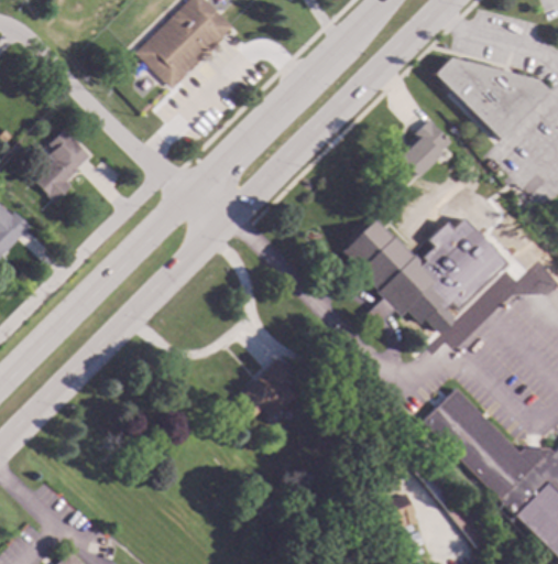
[(206,0),(232,26),(211,47),(212,55),(205,56),(172,88),(137,52),(188,0),(206,0)]
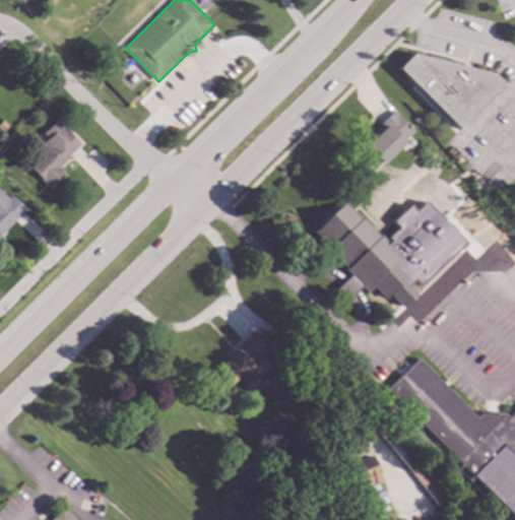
[(493,72),(503,82),(458,127),(398,67),(413,52),(493,72)]
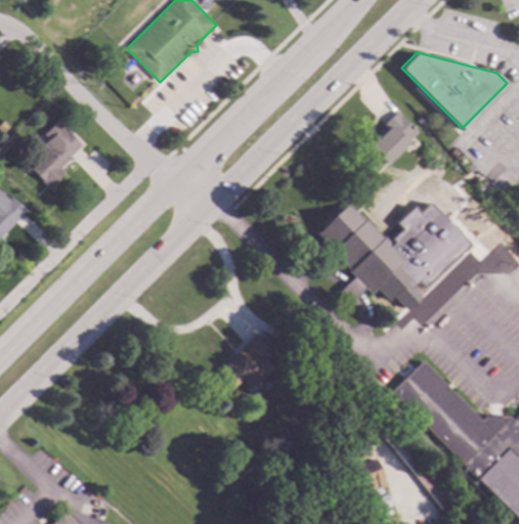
[(419,131),(407,141),(408,143),(388,164),(371,146),(377,139),(375,137),(387,126),(385,124),(398,111),(419,131)]
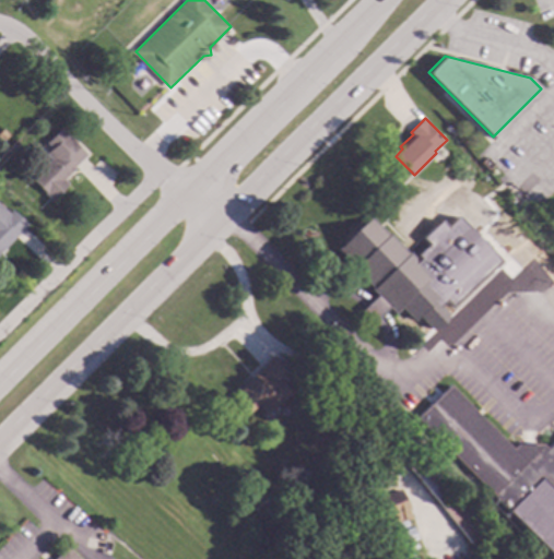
[(72,137),(73,134),(80,141),(78,143),(89,154),(77,166),(78,167),(67,179),(70,182),(54,199),(33,178),(54,158),(48,153),(54,147),(48,142),(63,128),(72,137)]
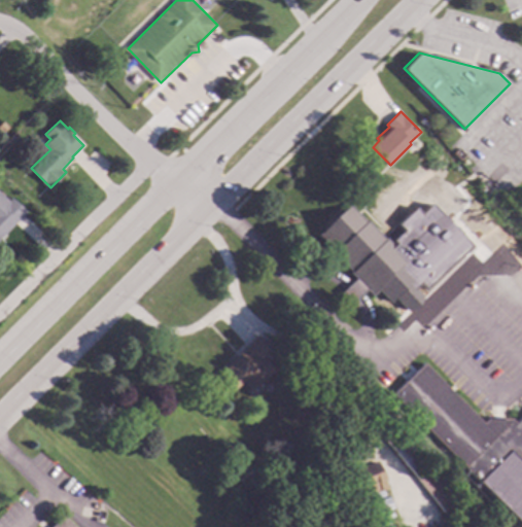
[(11,128),(5,133),(0,127),(5,121),(11,128)]
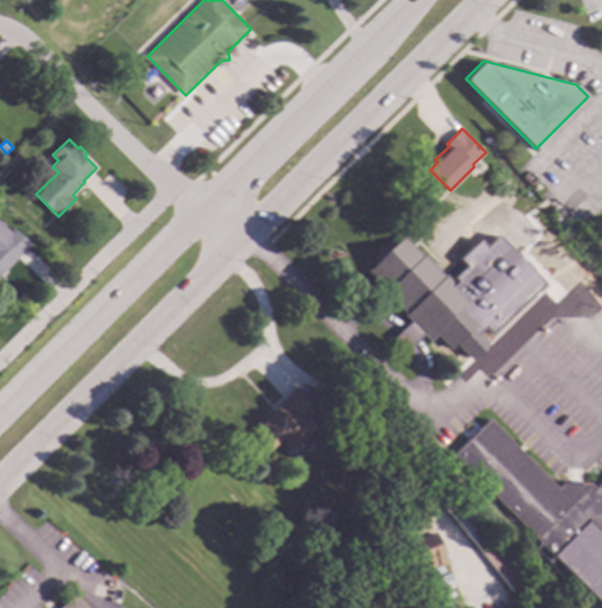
[(25,162),(18,169),(12,164),(19,156),(25,162)]
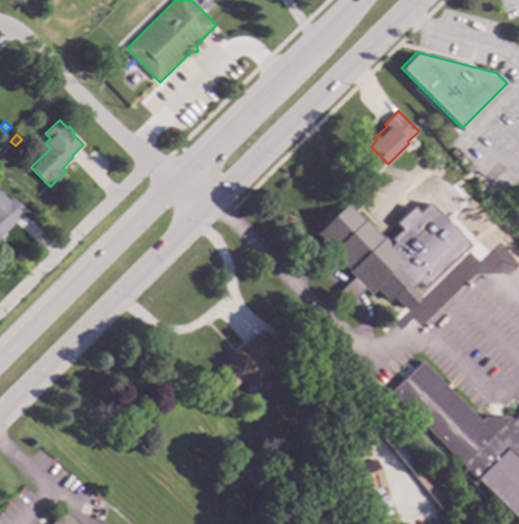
[(0,187),(11,199),(13,195),(28,210),(0,237),(0,187)]
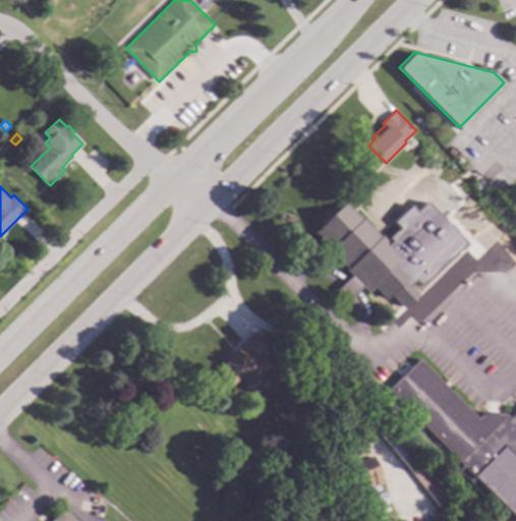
[(363,219),(365,217),(383,235),(384,234),(406,257),(400,264),(406,270),(384,293),(376,286),(369,291),(364,286),(350,300),(339,289),(354,274),(349,269),(350,268),(333,250),(334,248),(318,232),(348,203),(363,219)]
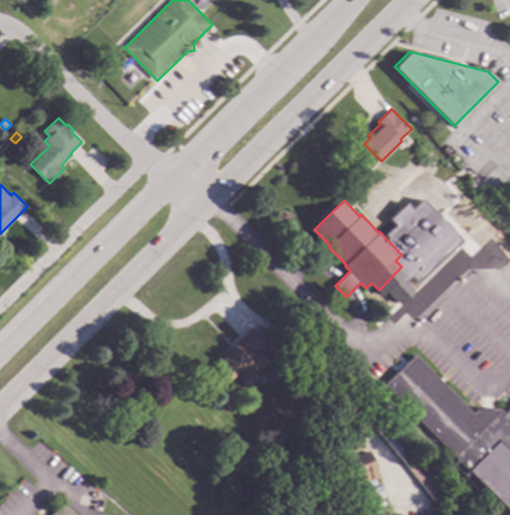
[(269,340),(268,342),(269,343),(264,348),(274,359),(257,376),(256,374),(250,378),(242,370),(232,379),(217,364),(241,341),(242,342),(244,341),(242,339),(256,327),(269,340)]
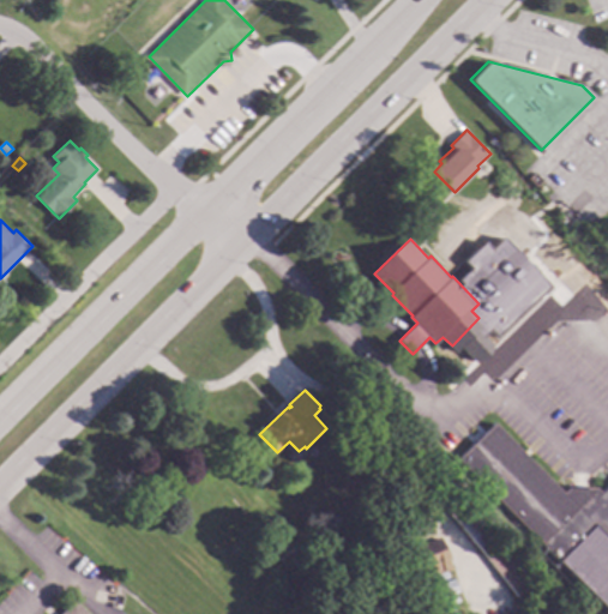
[(565,493),(570,488),(597,488),(603,494),(607,491),(607,608),(461,458),(497,422),(565,493)]
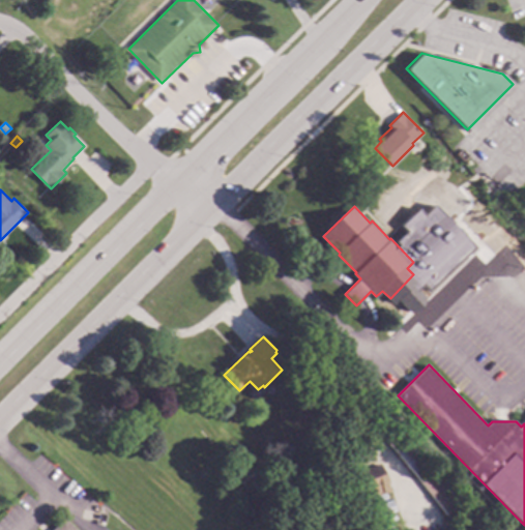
[(408,446),(410,445),(430,469),(436,465),(461,497),(460,499),(463,502),(445,513),(418,478),(399,453),(377,429),(385,421),(408,446)]
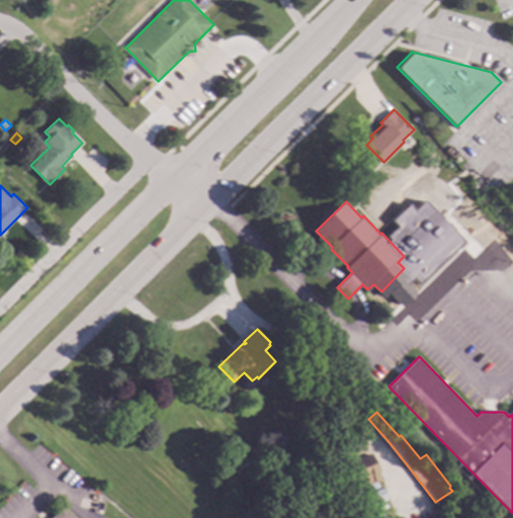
[(382,479),(352,491),(351,489),(343,492),(335,471),(342,468),(341,464),(372,452),(382,479)]
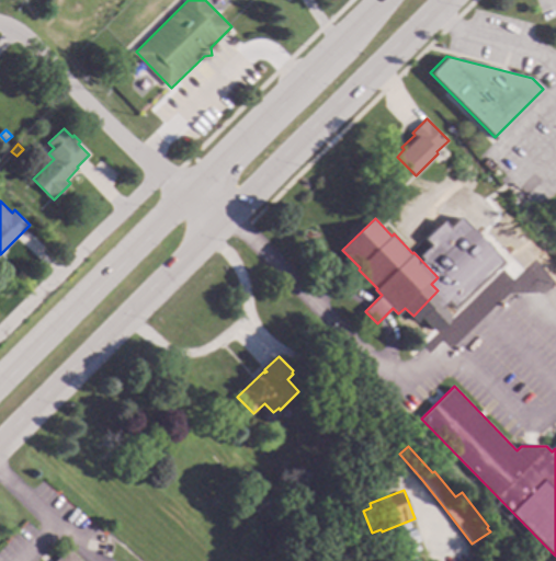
[(280,510),(267,522),(258,511),(271,500),(280,510)]
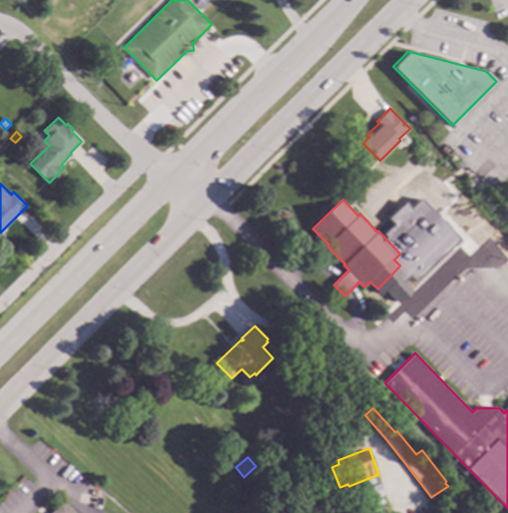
[(385,494),(359,505),(355,493),(381,482),(385,494)]
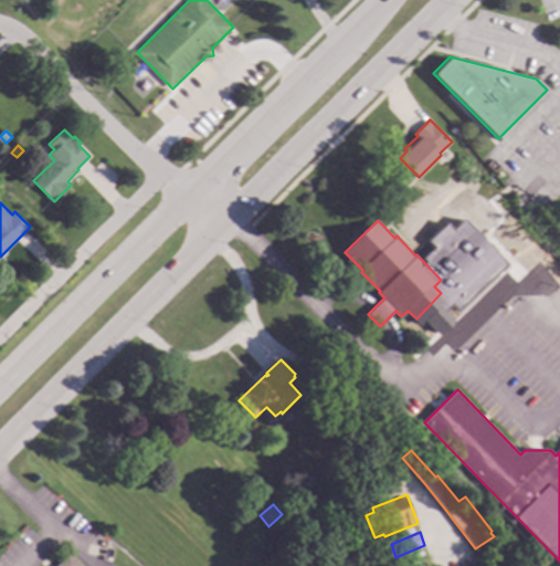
[(84,565),(56,565),(71,552),(84,565)]
